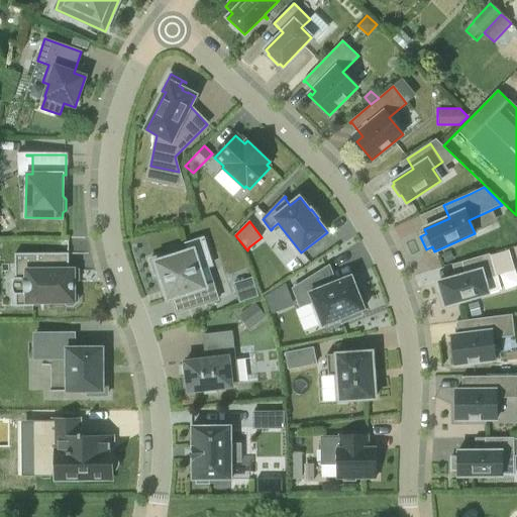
[(208,255),(203,238),(186,243),(188,251),(167,257),(166,254),(149,260),(154,275),(159,274),(168,301),(172,299),(177,313),(218,300),(212,282),(204,284),(196,260),(208,255)]
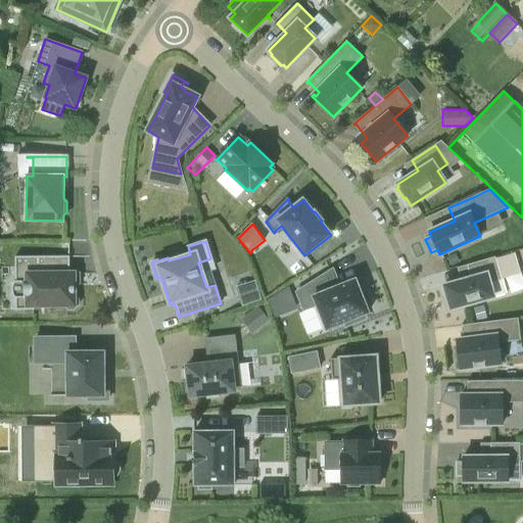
[(74,274),(69,274),(69,256),(7,257),(7,283),(20,283),(20,297),(7,297),(7,311),(26,310),(26,305),(56,305),(60,310),(74,310),(78,305),(78,299),(74,295),(74,274)]
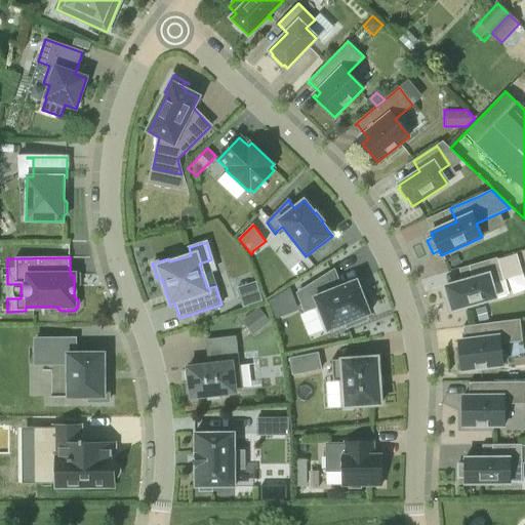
[(445,287),(452,311),(495,298),(491,284),(503,281),(496,258),(468,267),(472,279),(445,287)]
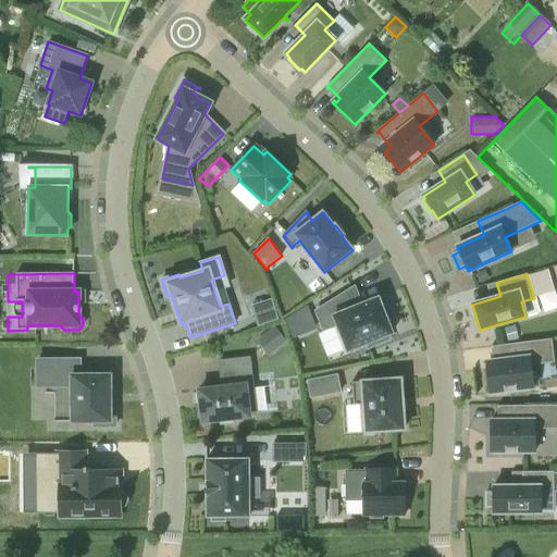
[(374,299),(361,305),(354,288),(317,312),(324,330),(337,324),(348,351),(367,344),(369,347),(390,339),(387,335),(393,333),(385,314),(381,317),(374,299)]
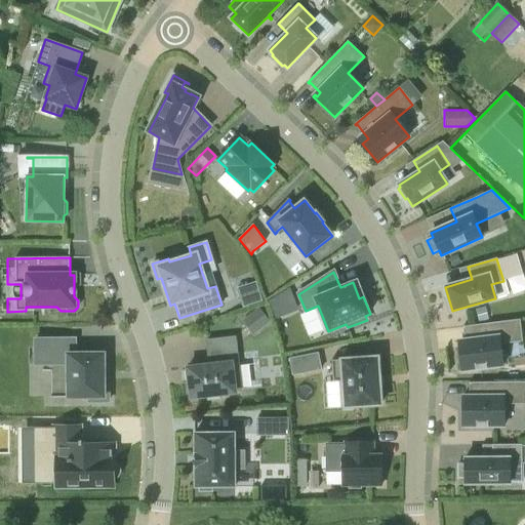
[(243,308),(261,300),(255,281),(236,288),(243,308)]
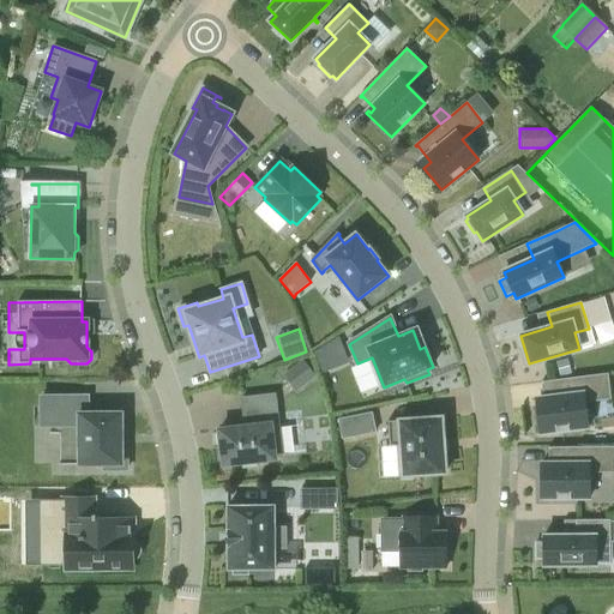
[(341,338),(332,343),(339,365),(349,361),(341,338)]
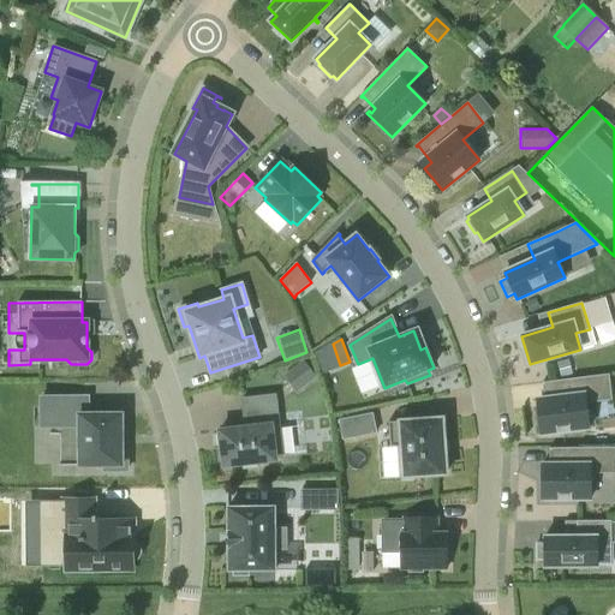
[(316,376),(303,359),(282,375),(297,392),(316,376)]
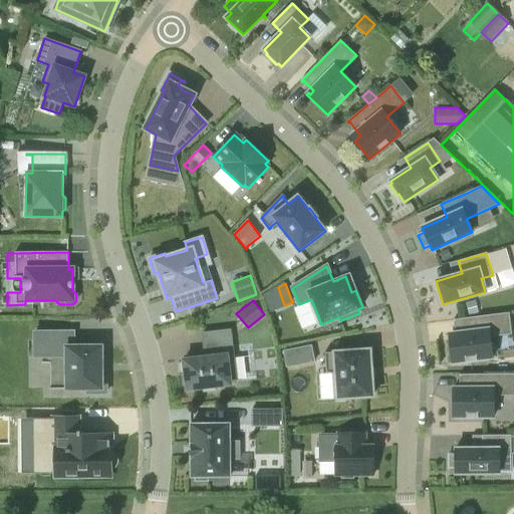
[(467,303),(470,315),(480,313),(477,300),(467,303)]
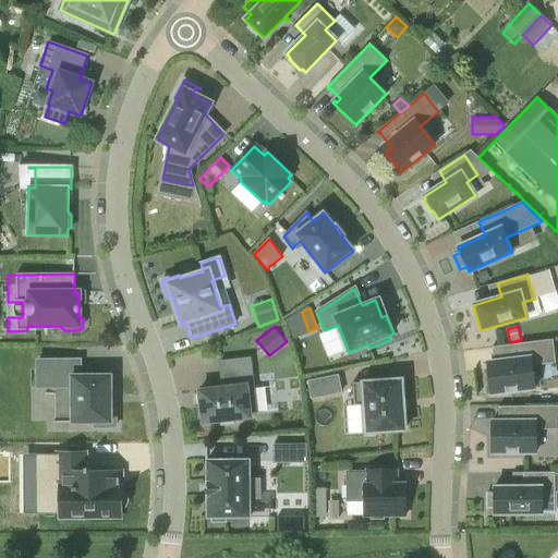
[(490,395),(536,389),(533,365),(555,362),(552,340),(492,347),(493,349),(494,349),(496,368),(487,370),(490,395)]
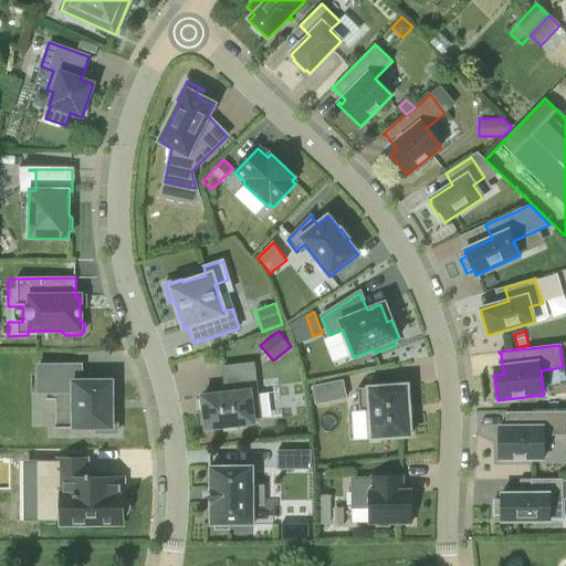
[(261,421),(259,407),(253,364),(223,367),(226,394),(202,397),(202,399),(201,399),(202,410),(203,410),(206,429),(223,428),(224,431),(237,430),(237,426),(254,423),(254,421),(261,421)]
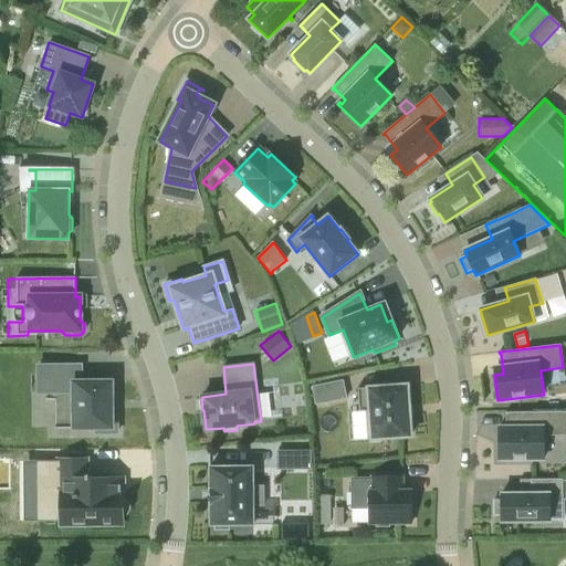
[(112,381),(81,381),(81,366),(38,366),(38,392),(72,392),(73,429),(96,429),(96,433),(117,433),(117,408),(113,408),(112,381)]
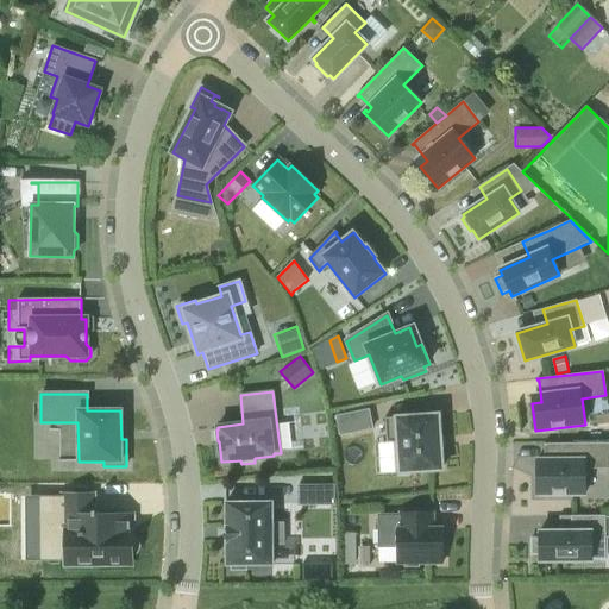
[(340,435),(372,428),(369,410),(336,416),(340,435)]
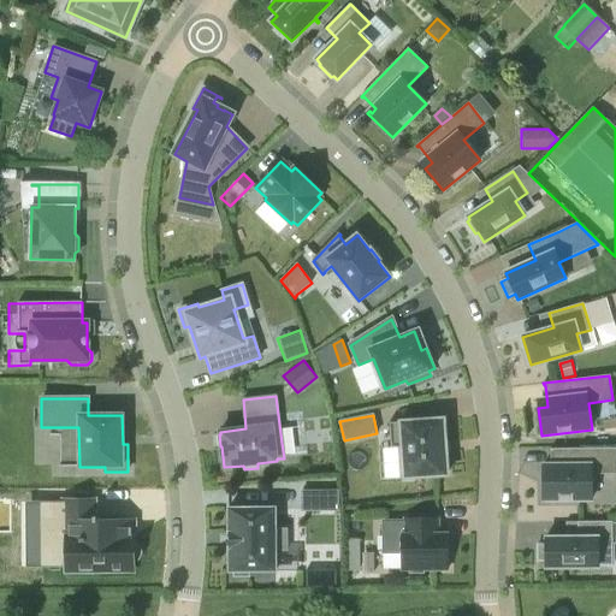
[(446,440),(445,440),(443,419),(389,422),(391,449),(402,448),(404,478),(446,475),(445,454),(448,454),(448,451),(445,452),(445,443),(446,443),(446,440)]
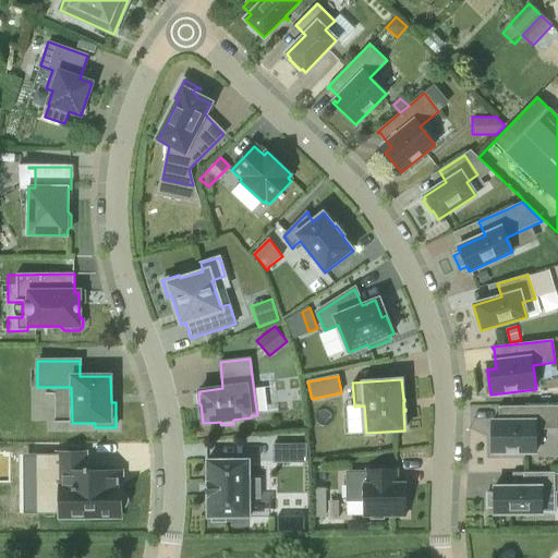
[(492,453),(535,453),(535,432),(557,431),(557,405),(498,407),(498,409),(500,409),(501,420),(500,420),(500,424),(495,424),(495,422),(492,422),(492,453)]
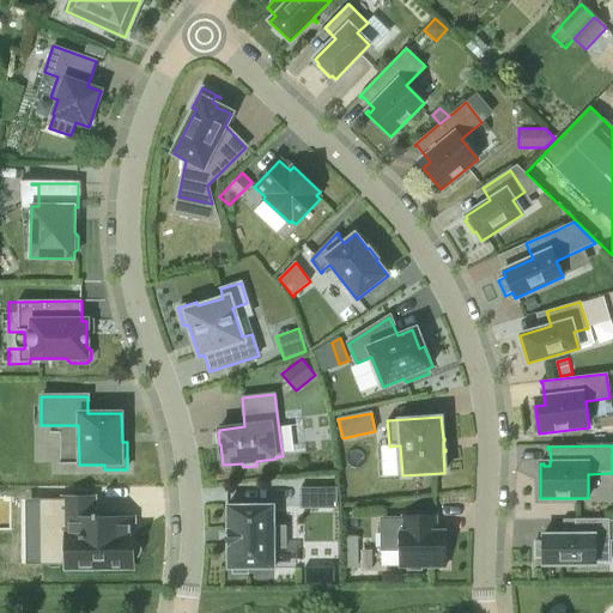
[(301,508),(335,508),(335,490),(301,490),(301,508)]
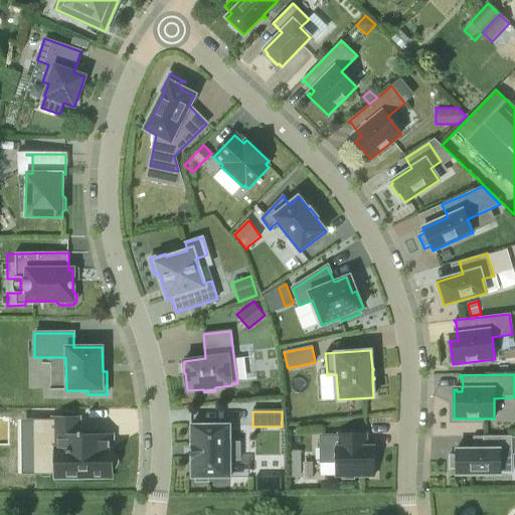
[(55,419),(33,420),(34,474),(61,474),(61,478),(83,478),(83,474),(112,474),(112,471),(116,469),(119,465),(119,460),(116,456),(112,454),(112,447),(106,448),(106,436),(80,436),(80,432),(79,432),(79,418),(55,418),(55,419)]
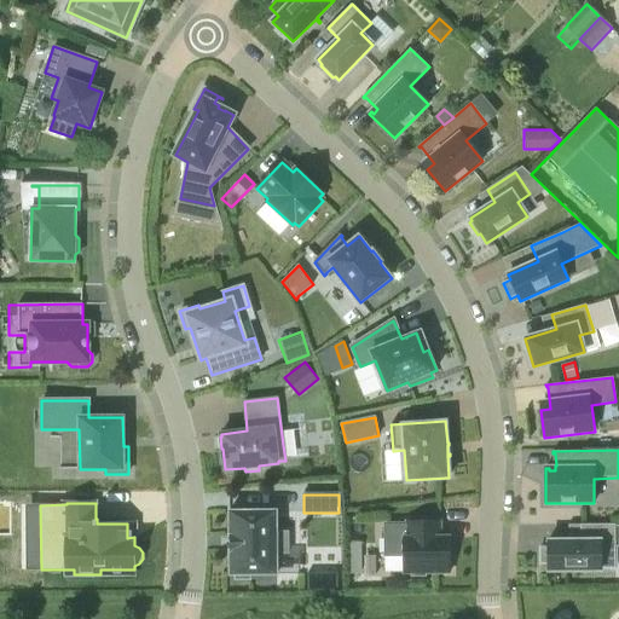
[(276,512),(229,512),(230,574),(235,574),(235,580),(250,580),(250,574),(276,574),(276,554),(289,554),(289,532),(276,532),(276,512)]
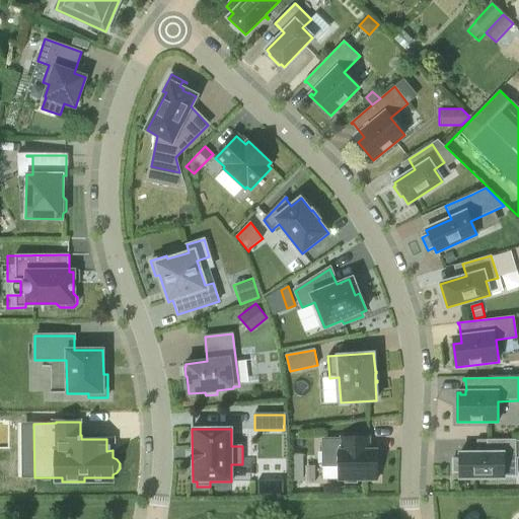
[(377,478),(377,450),(367,450),(367,437),(341,436),(342,441),(320,441),(320,464),(338,464),(339,478),(344,478),(344,484),(354,484),(354,478),(377,478)]
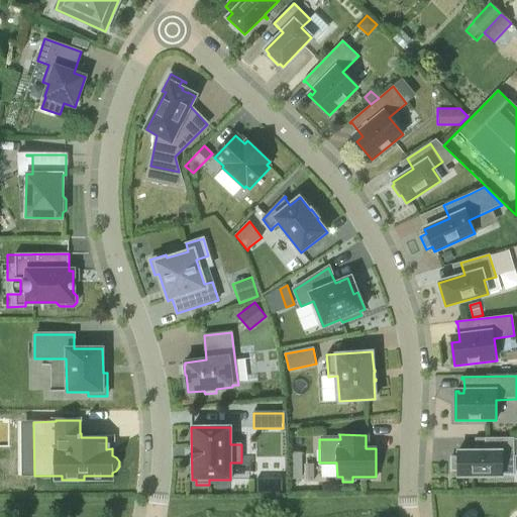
[(485,451),(457,452),(457,457),(450,457),(450,472),(457,472),(457,477),(502,476),(514,475),(514,438),(485,438),(485,451)]
